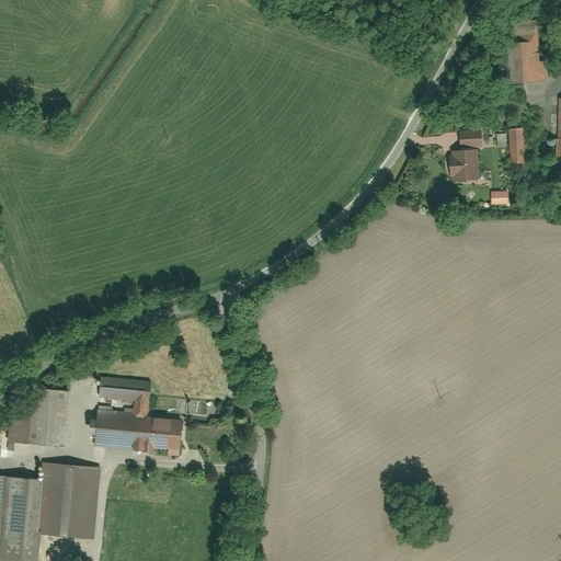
[(505,45),(505,84),(550,84),(550,64),(542,64),(542,56),(537,56),(537,44),(505,45)]
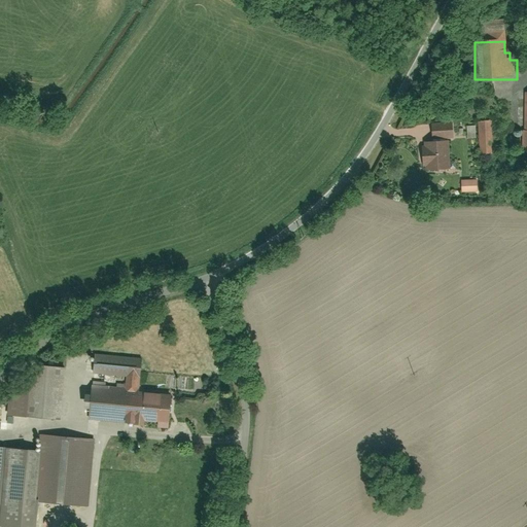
[(458,123),(434,123),(434,138),(458,138),(458,123)]
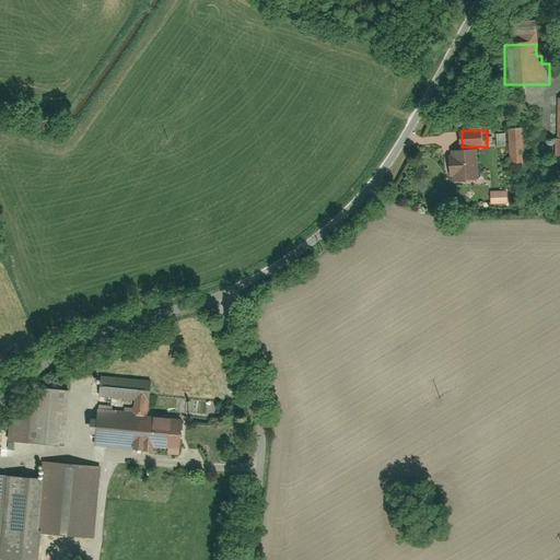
[(508,131),(509,165),(532,164),(531,130),(508,131)]
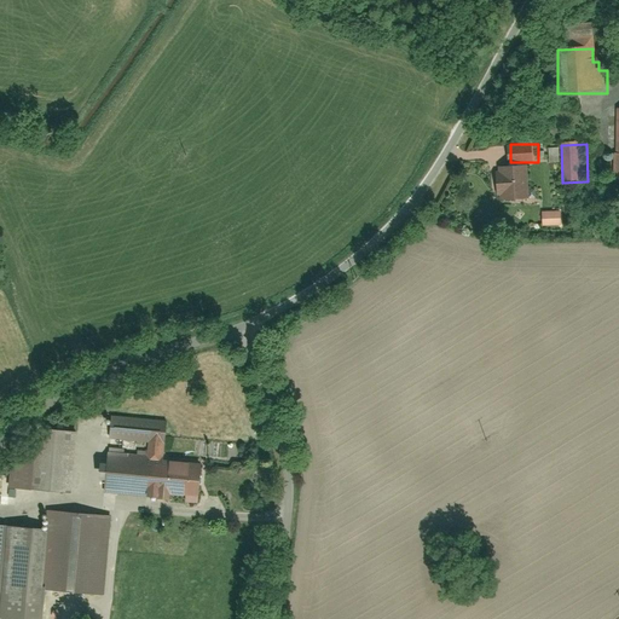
[(501,169),(502,202),(528,201),(528,168),(501,169)]
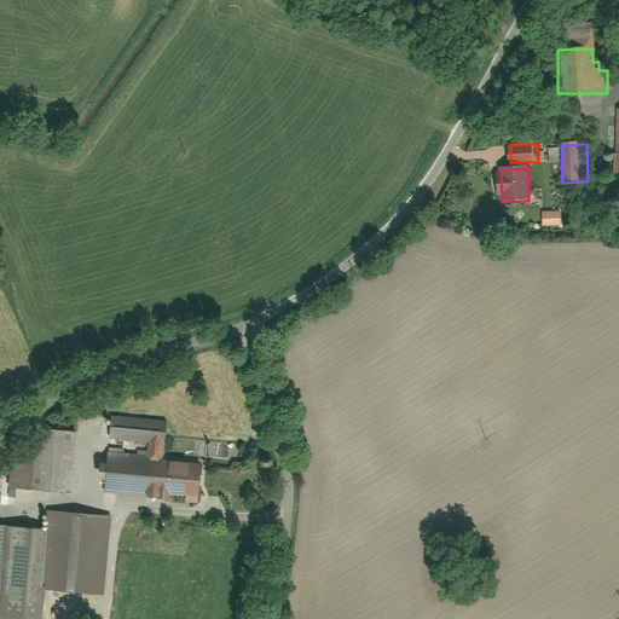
[(544,214),(545,227),(562,225),(561,212),(544,214)]
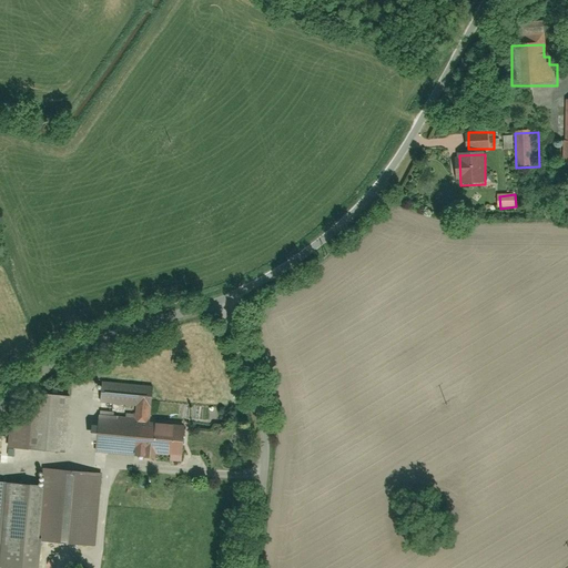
[(150,422),(151,413),(155,413),(158,387),(104,383),(102,408),(137,412),(137,421),(102,418),(99,454),(182,460),(184,425),(150,422)]
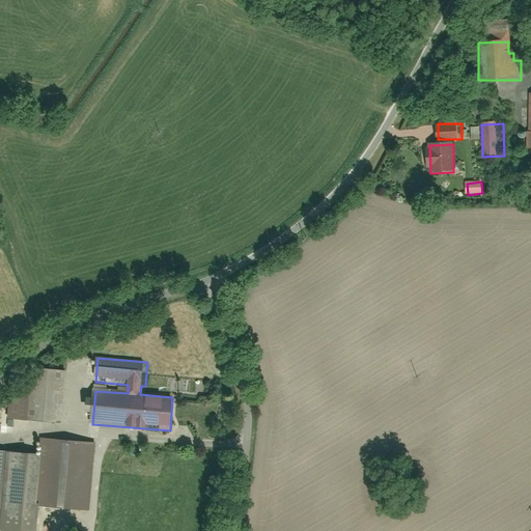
[(29,420),(62,422),(66,371),(34,368),(29,420)]
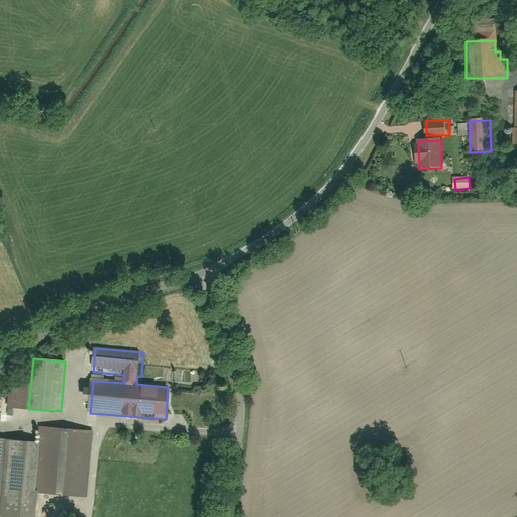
[(43,427),(40,495),(90,497),(93,430),(43,427)]
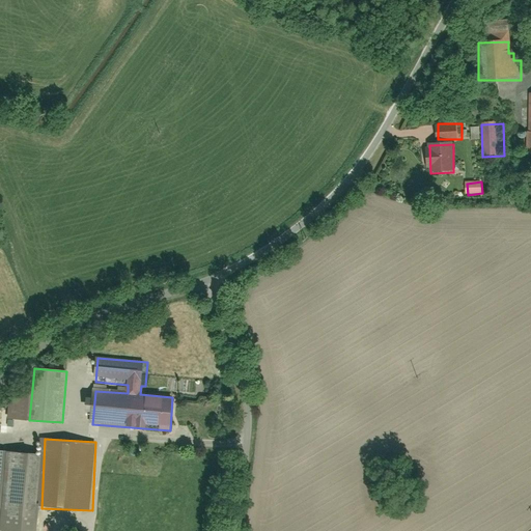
[(3,453),(1,521),(38,522),(40,455),(3,453)]
